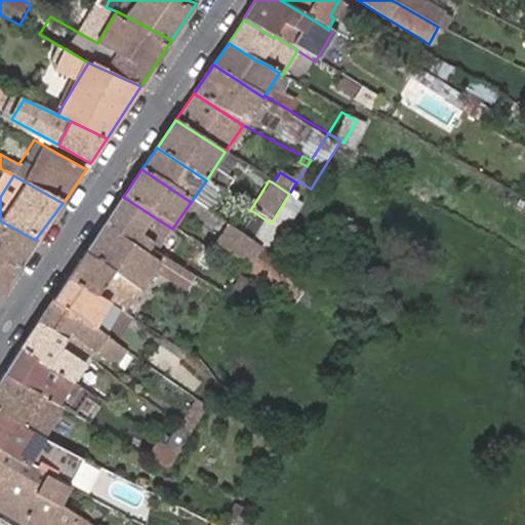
[(267,220),(251,243),(258,248),(274,258),(288,236),(283,232),(306,197),(292,189),(289,194),(271,224),(267,220)]
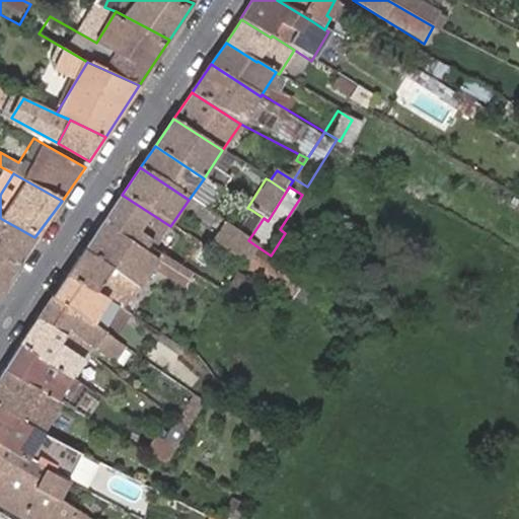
[(122,195),(82,252),(123,281),(149,244),(155,234),(169,243),(177,231),(170,226),(122,195)]
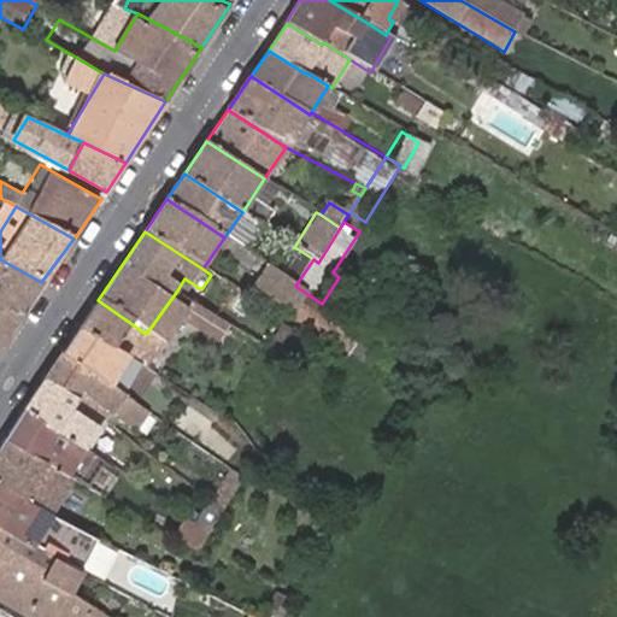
[(299,250),(281,276),(295,286),(313,259),(299,250)]
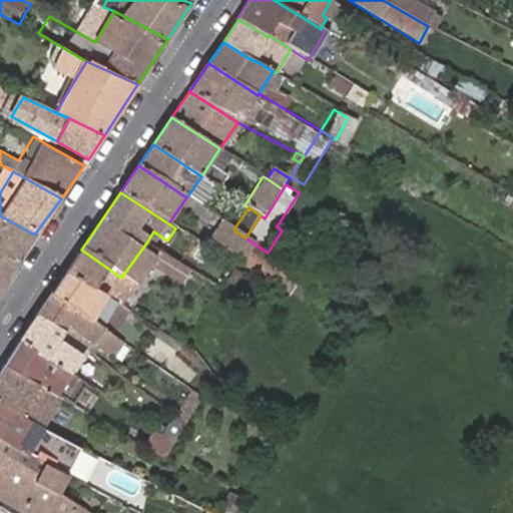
[(17,267),(34,234),(0,215),(0,257),(13,265),(17,267)]
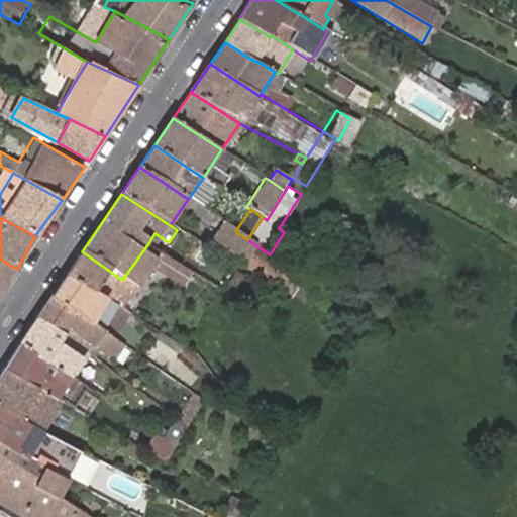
[(293,293),(303,277),(270,254),(254,244),(247,239),(235,231),(223,223),(212,240),(292,294),(293,293)]
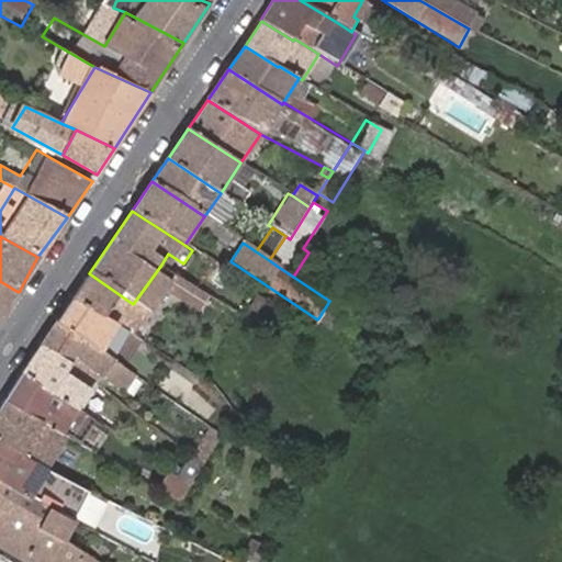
[(89,273),(69,303),(113,333),(126,341),(134,330),(147,313),(161,323),(189,283),(161,265),(133,304),(89,273)]
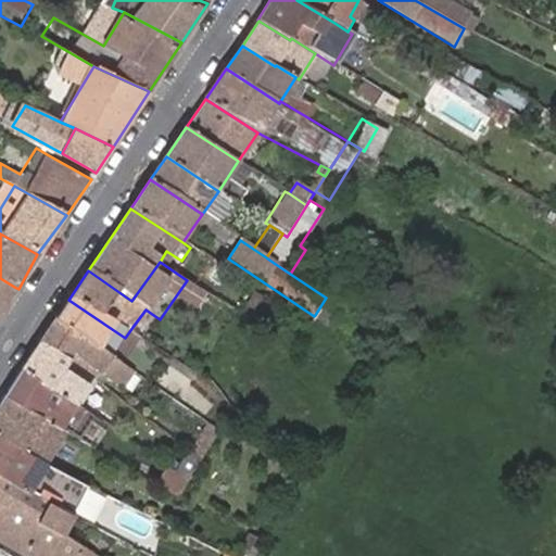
[(0,303),(2,305),(14,287),(0,278),(0,303)]
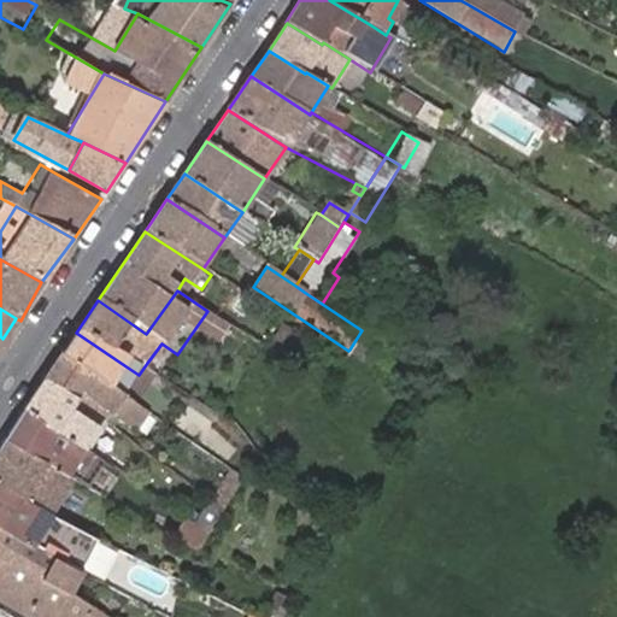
[(350,350),(348,351),(364,359),(377,341),(362,330),(350,350)]
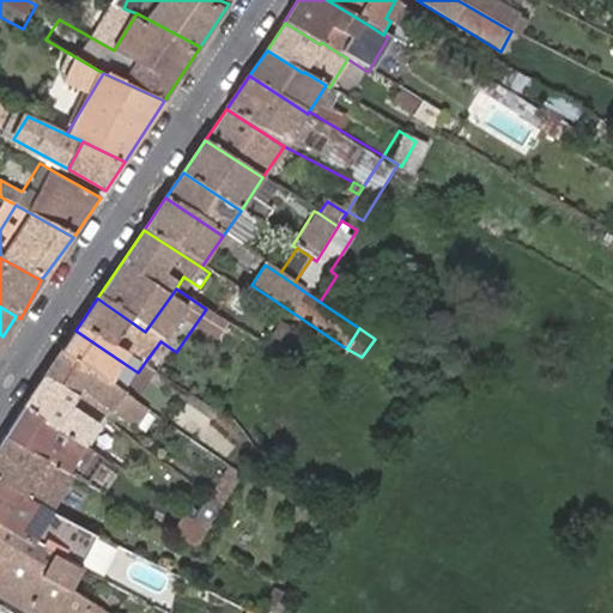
[(76,331),(55,362),(102,392),(123,363),(76,331)]
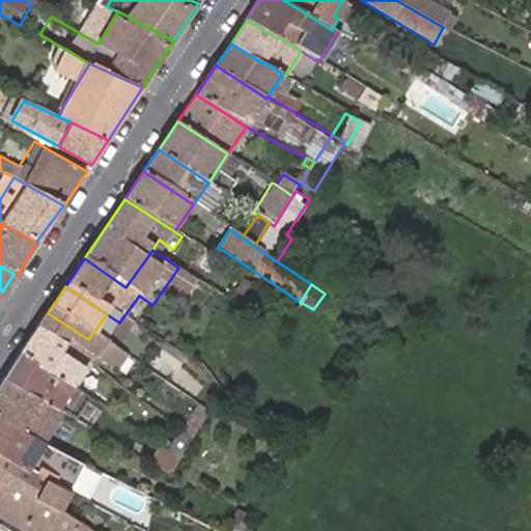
[(141,322),(152,305),(139,296),(127,312),(141,322)]
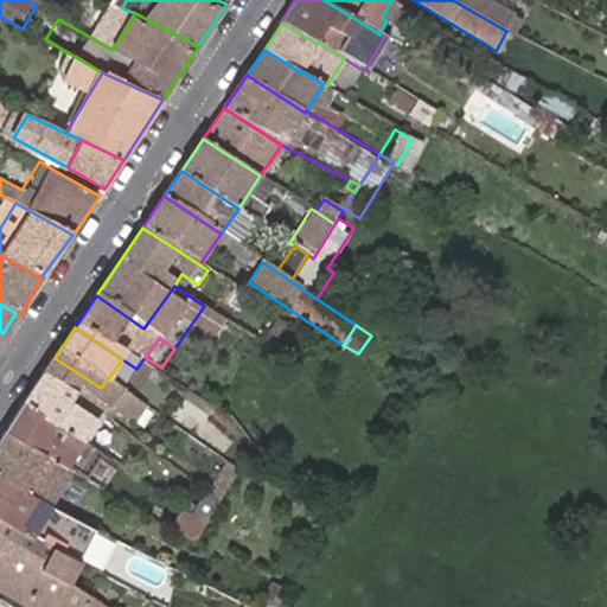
[(55,358),(37,384),(68,404),(71,400),(101,420),(116,398),(101,388),(55,358)]
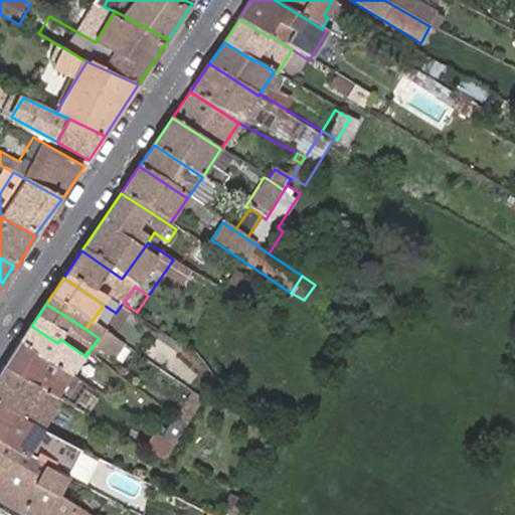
[(57,343),(31,326),(14,352),(67,383),(76,370),(49,353),(55,345),(57,343)]
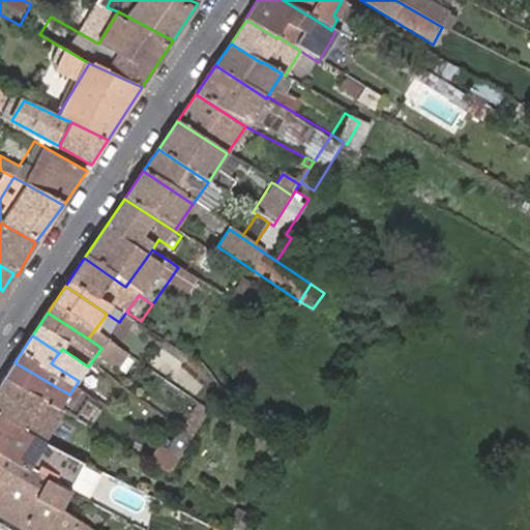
[(104,349),(109,352),(112,348),(107,344),(104,349)]
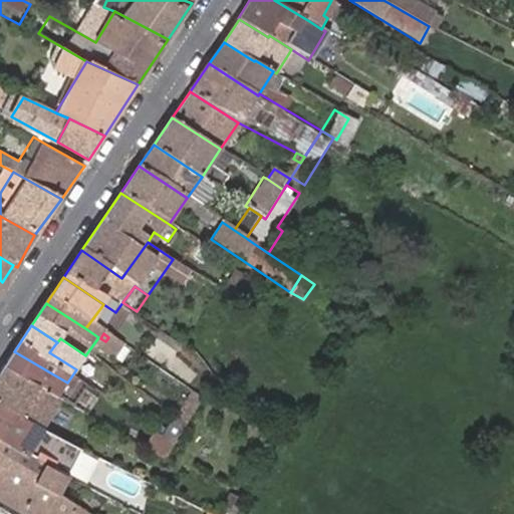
[(14,351),(0,371),(0,373),(54,403),(67,382),(14,351)]
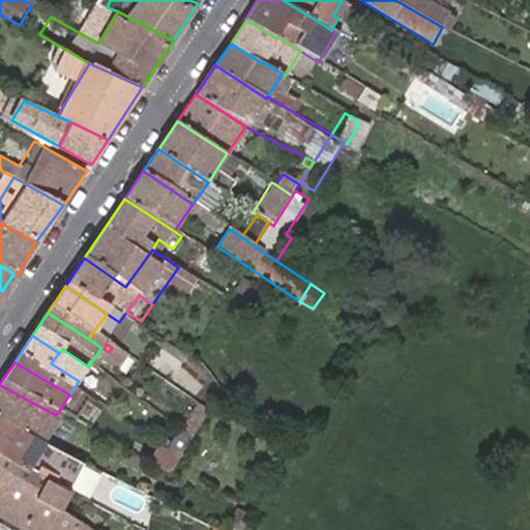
[(0,385),(0,422),(45,447),(61,417),(56,415),(0,385)]
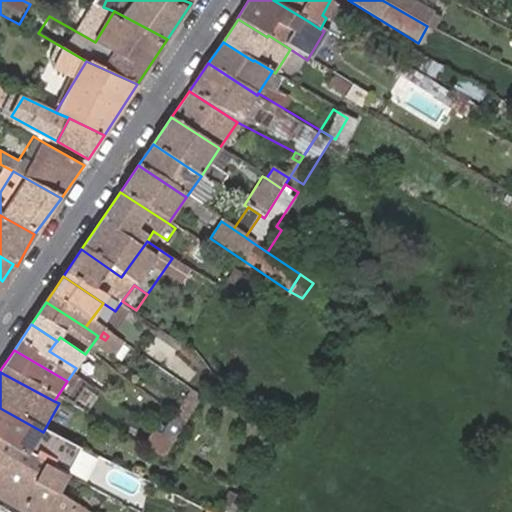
[(59,403),(64,406),(77,386),(67,381),(54,401),(59,403)]
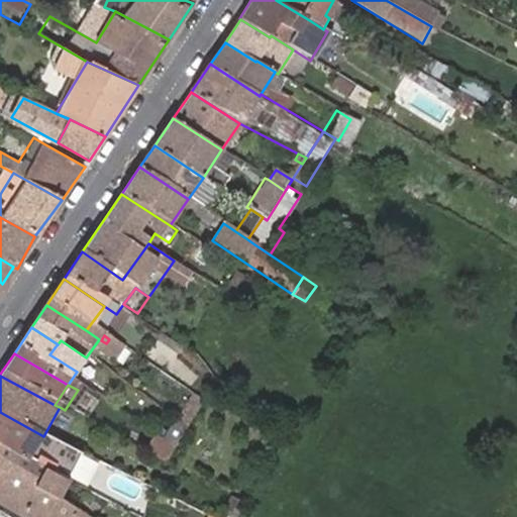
[(177,425),(188,432),(204,407),(193,400),(177,425)]
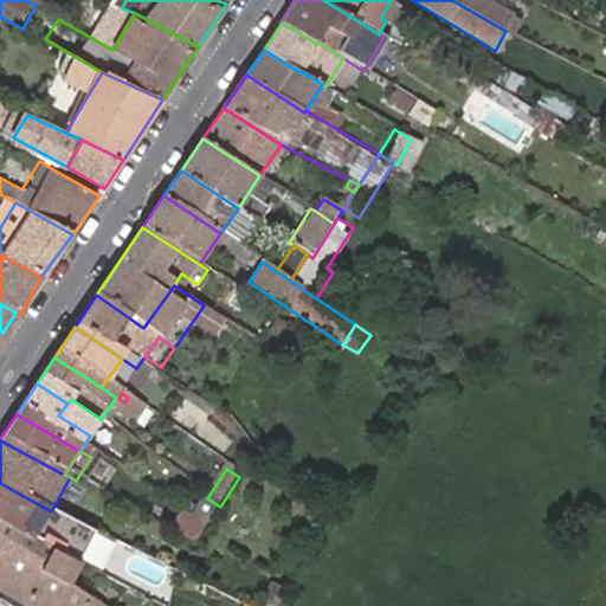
[(0,483),(0,521),(79,563),(94,535),(51,511),(0,483)]
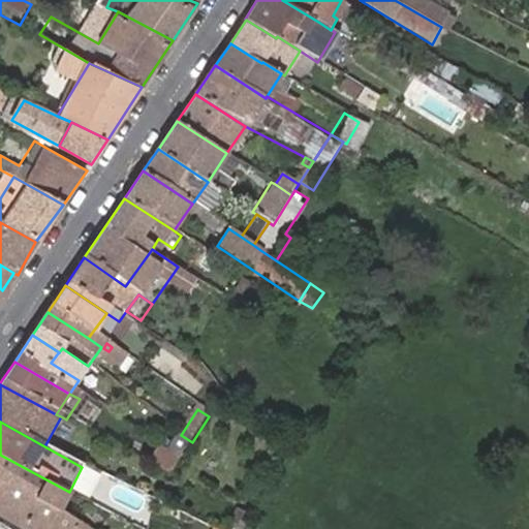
[(169,449),(182,457),(192,442),(181,435),(178,433),(169,449)]
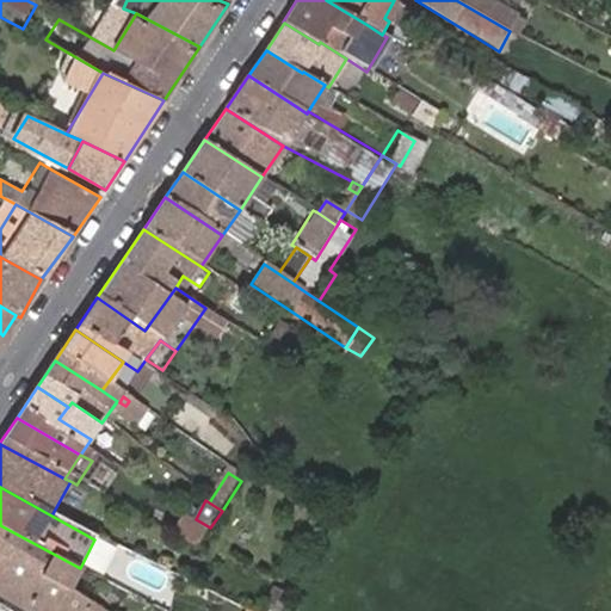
[(172,536),(197,549),(210,528),(196,519),(185,513),(172,536)]
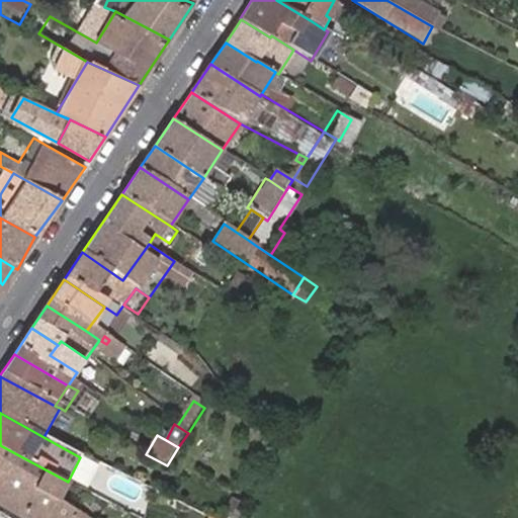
[(0,445),(0,469),(59,501),(68,482),(0,445)]
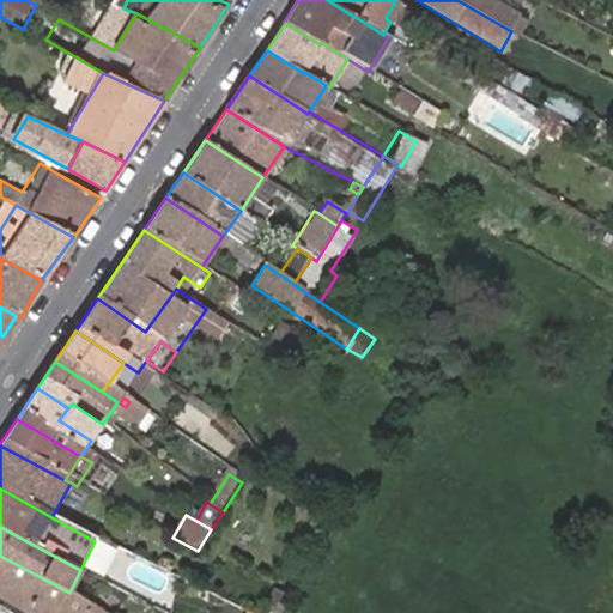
[(0,556),(0,598),(26,612),(102,612),(70,593),(0,556)]
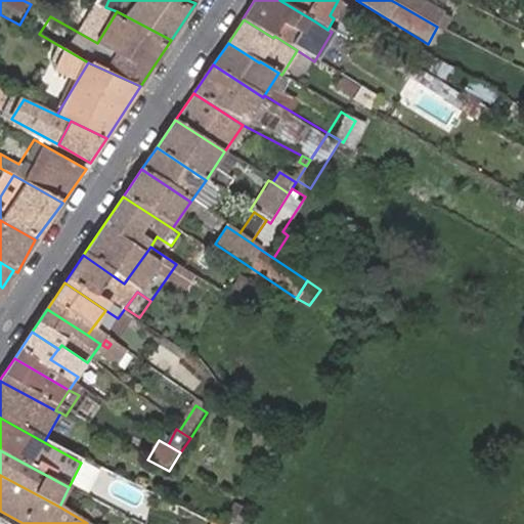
[(242,496),(228,523),(239,523),(251,501),(242,496)]
